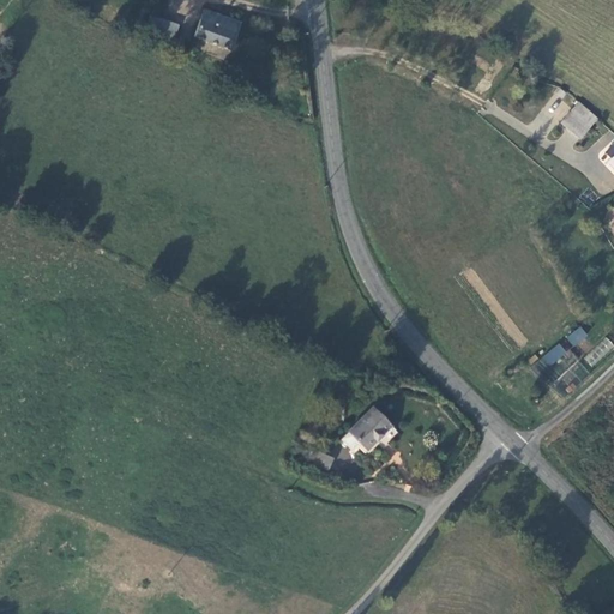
[(230,50),(241,23),(204,10),(194,36),(230,50)]
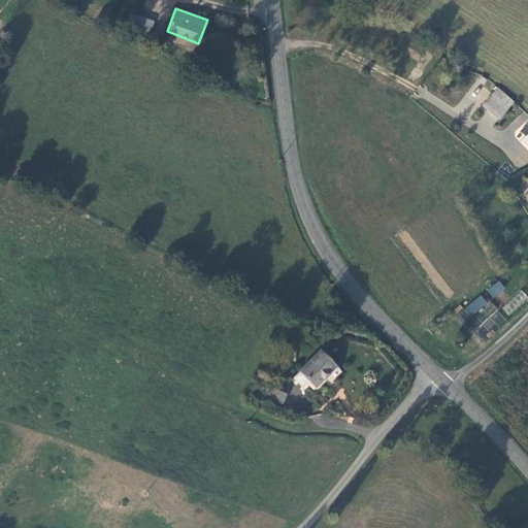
[(150,34),(154,22),(129,13),(125,25),(150,34)]
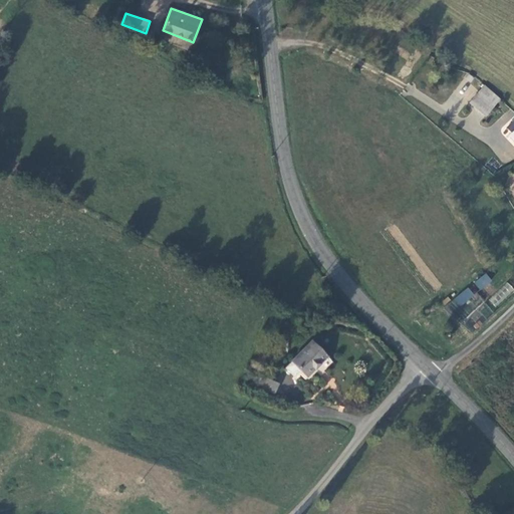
[(479,91),(492,104),(498,98),(484,85),(479,91)]
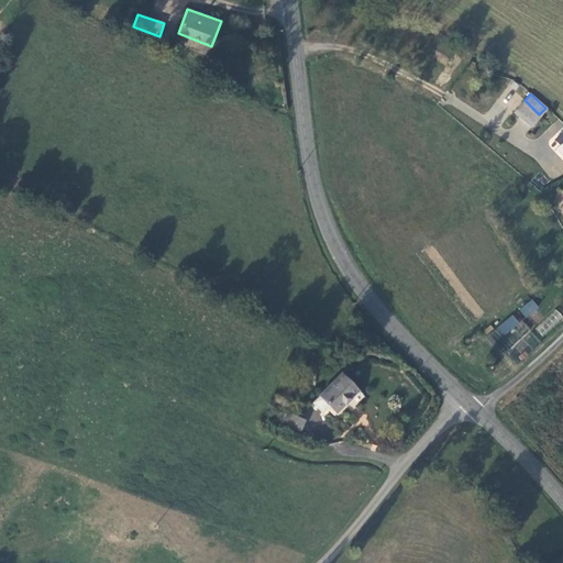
[(525,100),(515,111),(529,125),(539,114),(525,100)]
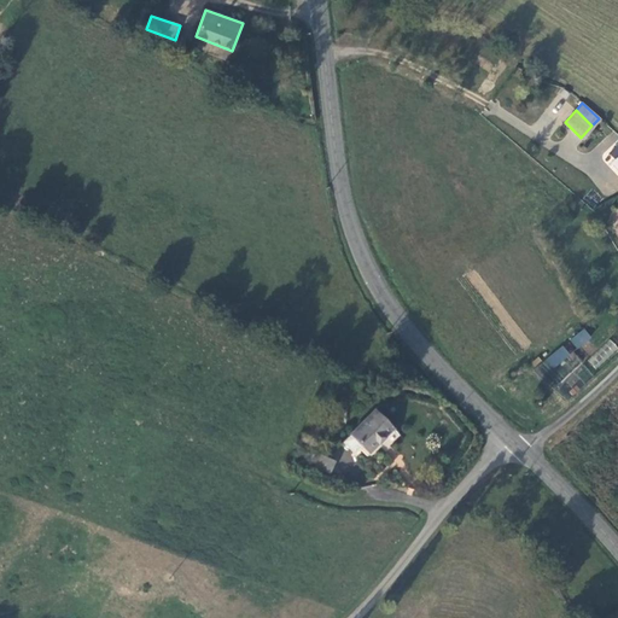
[(584,328),(570,339),(577,350),(592,338),(584,328)]
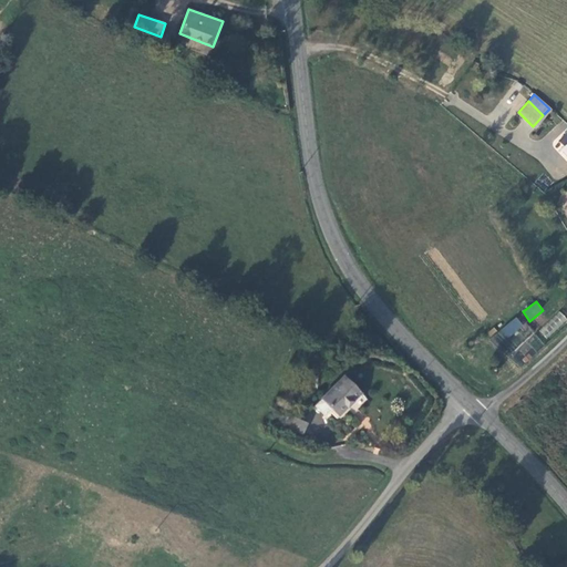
[(566,318),(559,311),(547,325),(555,332),(566,318)]
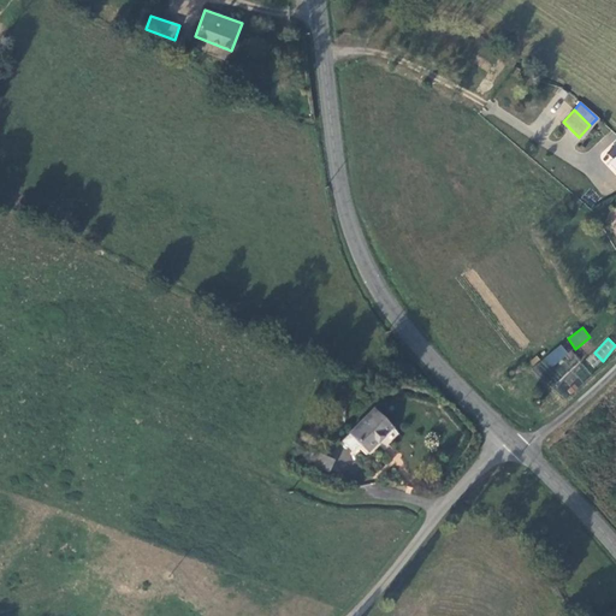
[(532,367),(540,377),(568,354),(561,344),(532,367)]
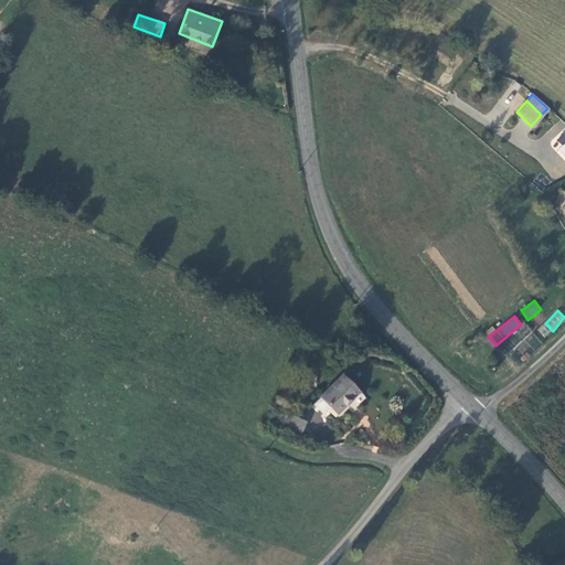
[(331,407),(338,415),(360,392),(343,375),(320,397),(331,407)]
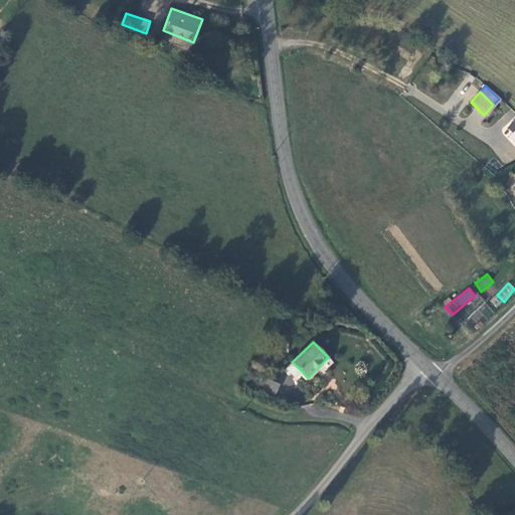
[(295,378),(302,371),(292,362),(286,369),(295,378)]
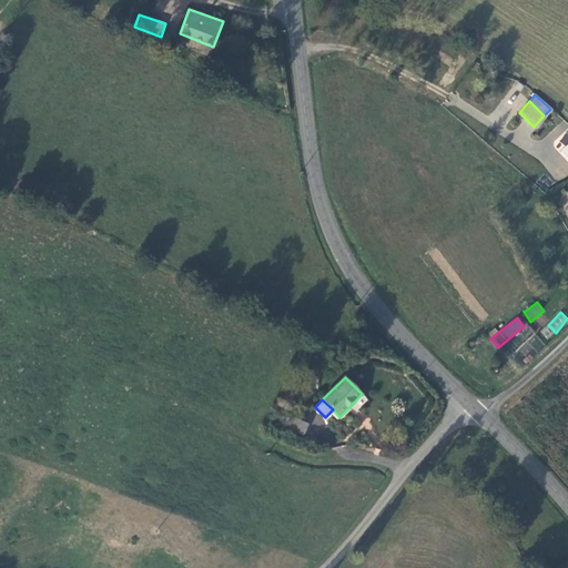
[(286,428),(303,435),(307,424),(291,417),(286,428)]
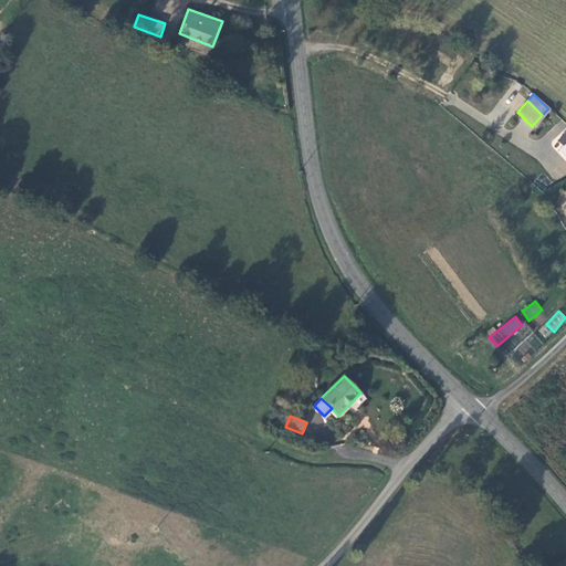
All buildings are outlined.
